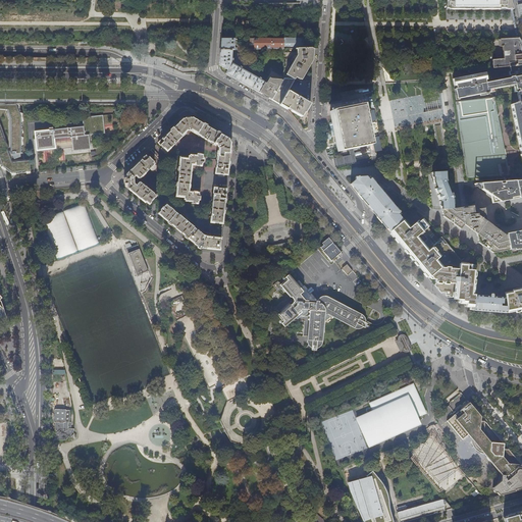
[(447,0),(448,9),(513,10),(511,0),(447,0)]
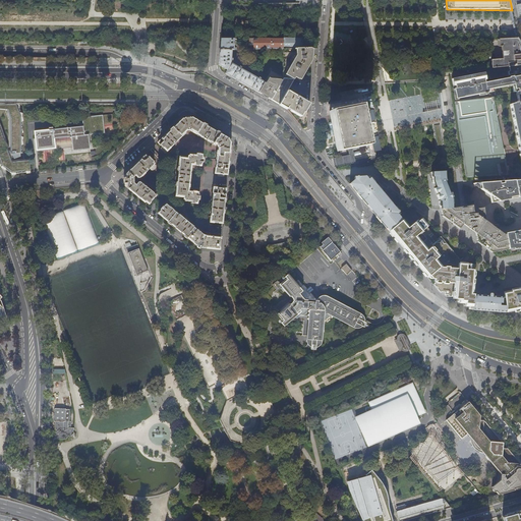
[(231,50),(237,50),(237,47),(233,47),(233,45),(234,45),(234,43),(233,43),(233,39),(221,39),(221,40),(221,44),(220,50),(231,50)]
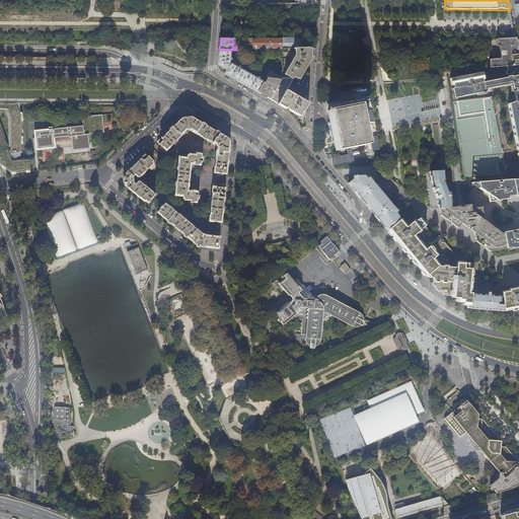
[(236,45),(236,47),(236,50),(283,49),(295,49),(311,48),(316,48),(316,45),(316,40),(314,39),(314,43),(308,43),(308,44),(301,44),(301,39),(248,39),(248,45),(236,45)]
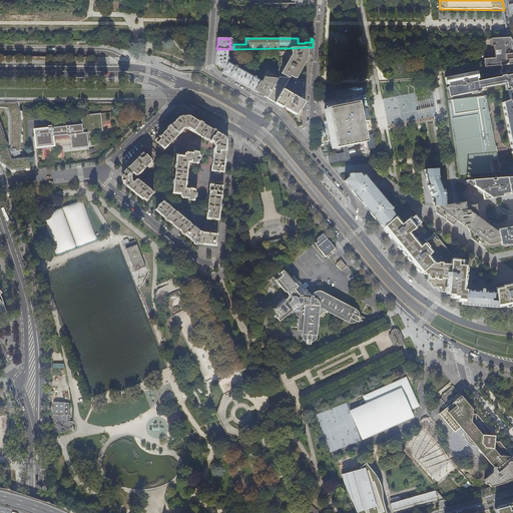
[(494,45),(495,57),(484,58),(485,67),(501,65),(512,63),(512,54),(511,46),(510,41),(510,38),(491,39),(492,45),(494,45)]
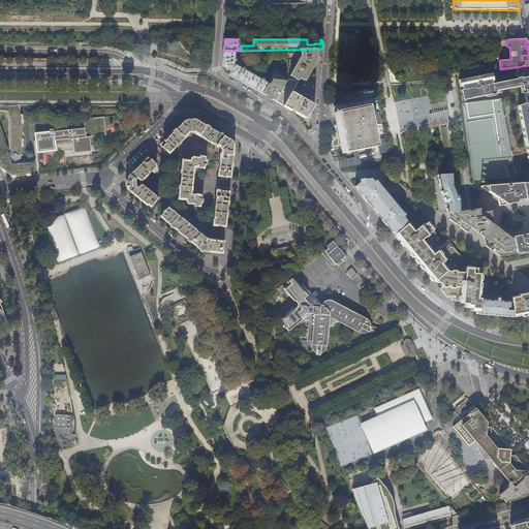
[(316,61),(317,49),(301,50),(301,57),(289,75),(290,76),(288,80),(299,81),(300,79),(304,81),(306,79),(314,64),(316,61)]
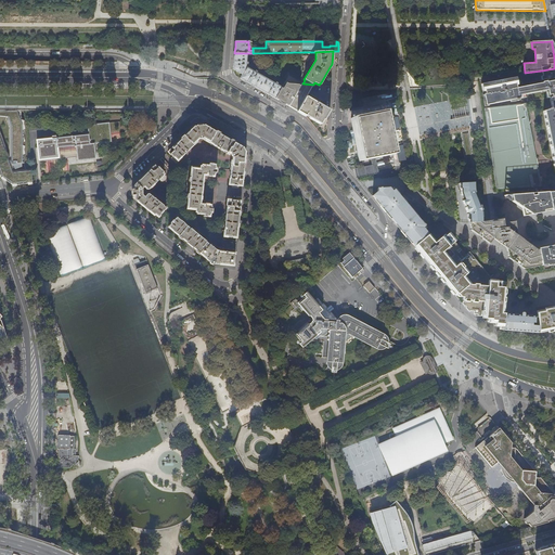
[(246,53),(234,53),(234,62),(233,68),(233,69),(242,74),(241,78),(253,86),(275,99),(281,88),(245,67),(246,53)]
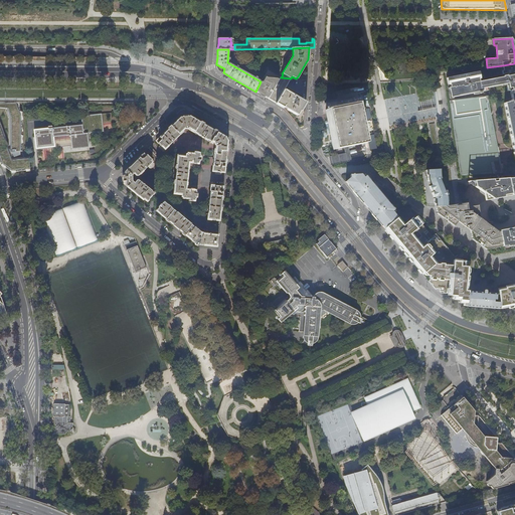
[(478,71),(449,78),(448,78),(450,88),(449,88),(451,98),(479,92),(479,94),(482,93),(482,92),(484,91),(484,89),(507,83),(508,91),(511,91),(514,90),(514,63),(503,65),(504,69),(502,70),(503,73),(505,73),(505,76),(480,81),(479,72),(478,72),(478,71)]
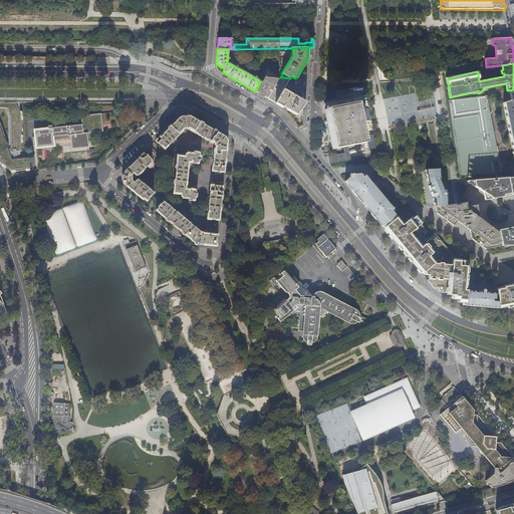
[(260,81),(255,91),(261,94),(268,98),(280,78),(267,77),(265,76),(262,82),(260,81)]
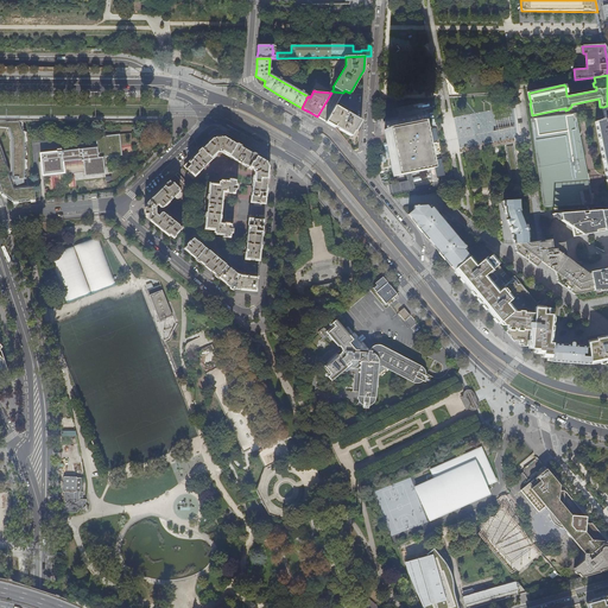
[(343,93),(331,92),(331,93),(317,116),(327,122),(336,127),(347,133),(350,135),(354,131),(360,120),(349,114),(335,106),(343,93)]
